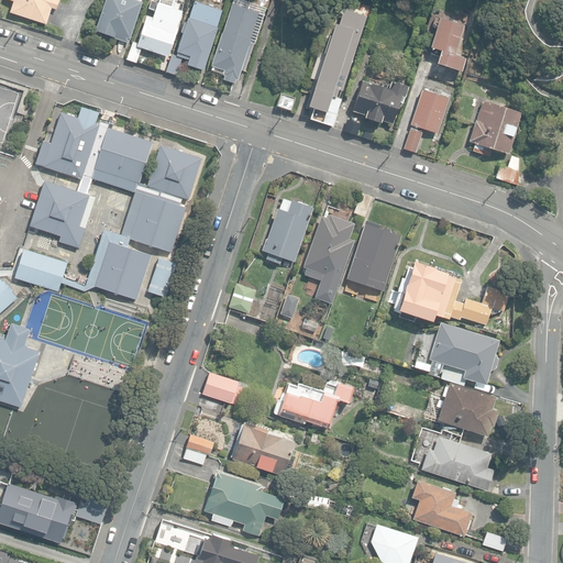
[(10,12),(47,24),(52,8),(57,10),(59,0),(8,0),(13,1),(10,12)]
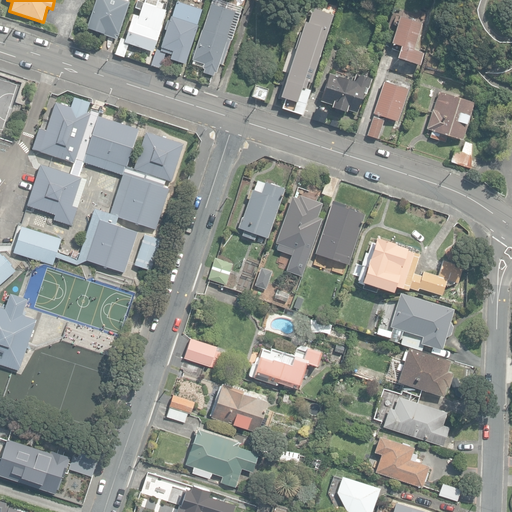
[(95,0),(86,28),(118,39),(130,1),(128,0),(127,0),(95,0)]
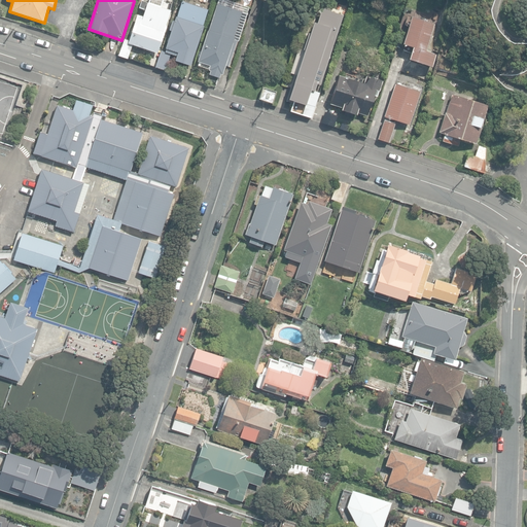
[(118,56),(129,59),(133,44),(157,53),(171,10),(142,0),(139,8),(145,10),(143,16),(138,14),(129,40),(125,39),(118,56)]
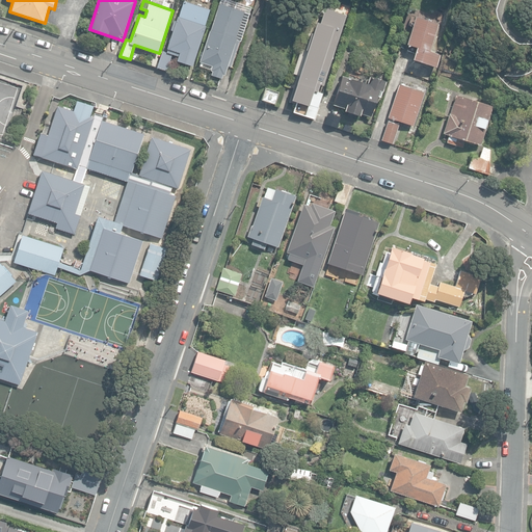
[(157,68),(167,71),(173,54),(179,56),(177,61),(193,67),(207,26),(205,25),(209,15),(206,14),(207,9),(183,1),(177,21),(174,20),(170,30),(173,31),(166,49),(168,50),(167,52),(163,51),(157,68)]
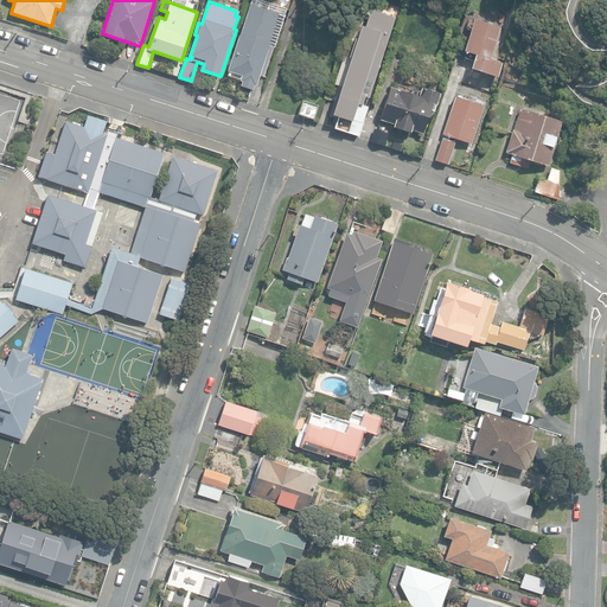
[(241,85),(253,89),(255,84),(256,85),(273,34),(272,34),(275,24),(254,17),(255,12),(249,11),(228,76),(242,80),(241,85)]
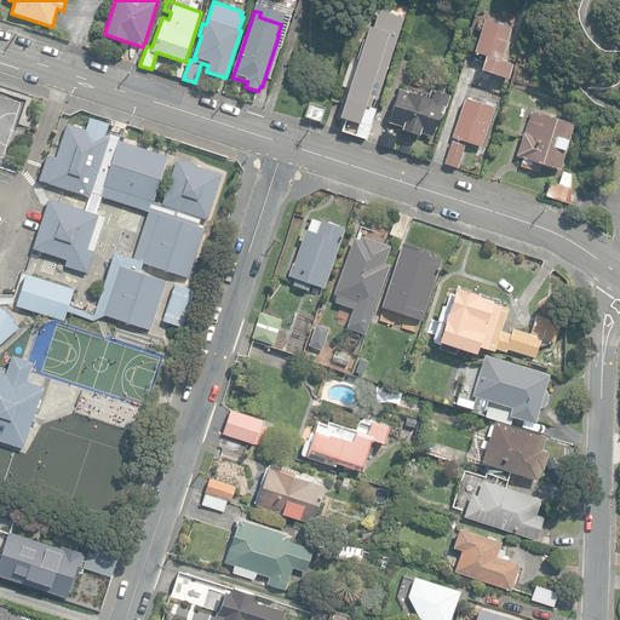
[(377,101),(403,18),(379,11),(373,29),(367,27),(339,118),(345,120),(342,132),(356,136),(360,121),(371,125),(375,109),(371,108),(374,99),(377,101)]
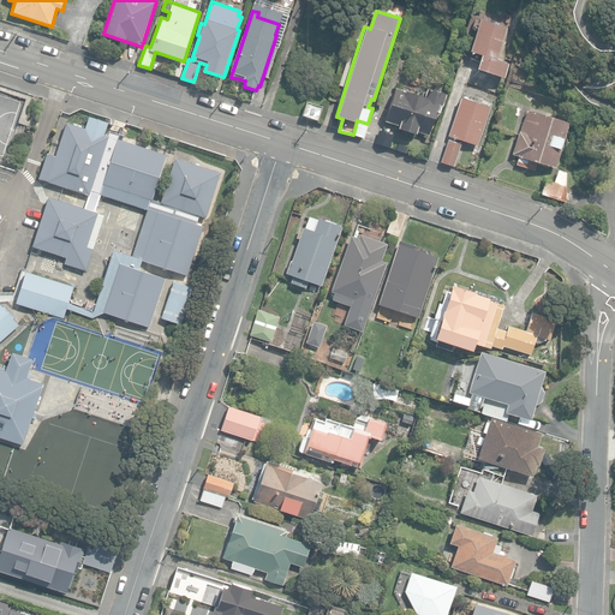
[(478,69),(505,77),(509,63),(497,59),(507,28),(482,19),(471,52),(483,55),(478,69)]
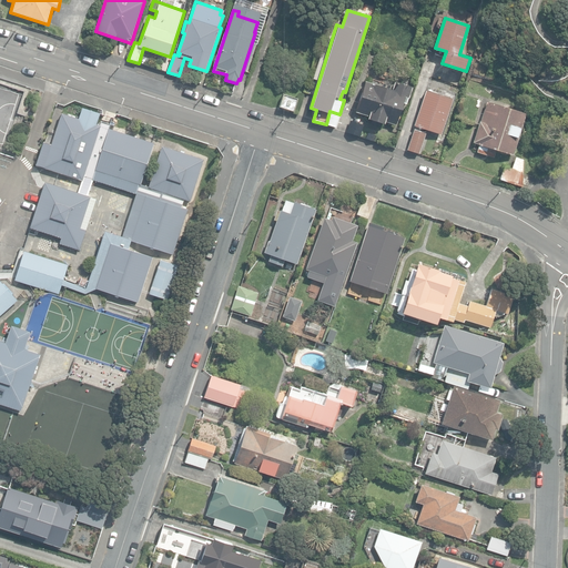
[(385,122),(396,124),(403,102),(407,104),(413,87),(394,81),(392,90),(366,81),(356,112),(368,115),(367,119),(384,124),(385,122)]
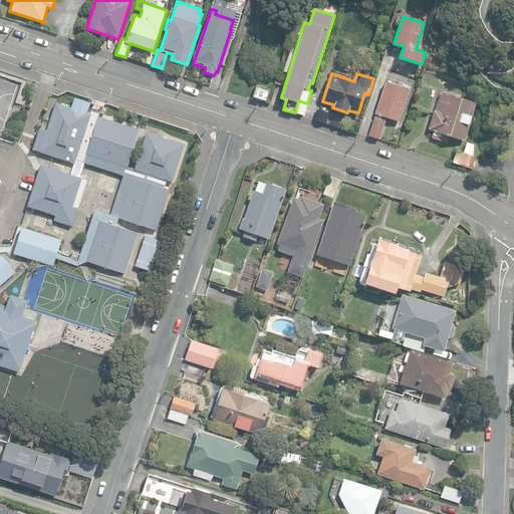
[(374,113),(400,121),(411,89),(386,81),(374,113)]
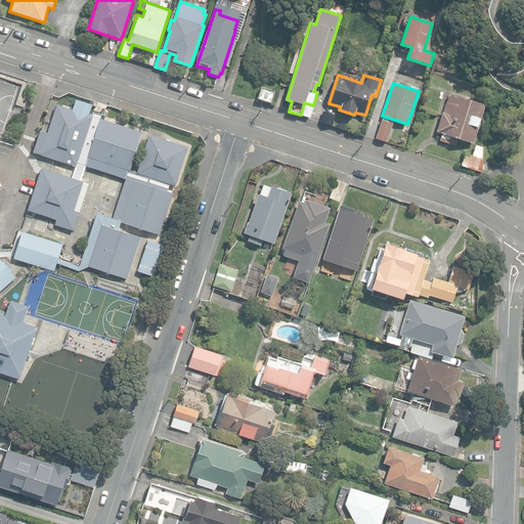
[(258,98),(271,102),(275,91),(262,87),(258,98)]
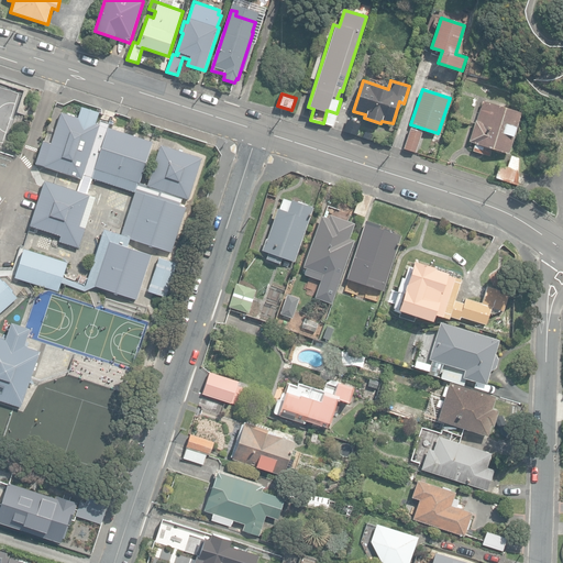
[(472,151),(489,156),(493,148),(508,154),(522,112),(483,99),(470,141),(474,143),(472,151)]
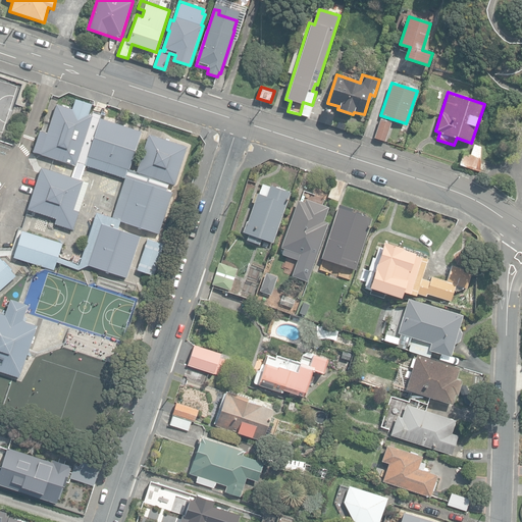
[(88,114),(91,105),(74,99),(71,109),(56,104),(47,133),(39,131),(33,152),(75,165),(71,177),(41,167),(28,209),(56,218),(54,223),(73,229),(79,211),(74,210),(84,180),(81,180),(86,165),(125,178),(112,218),(96,212),(79,264),(57,258),(62,244),(22,230),(13,257),(54,270),(56,262),(79,269),(88,265),(125,277),(140,237),(117,229),(119,221),(158,233),(171,192),(166,191),(168,184),(174,186),(187,147),(148,135),(136,172),(128,169),(141,133),(99,118),(101,114),(93,111),(92,115),(88,114)]
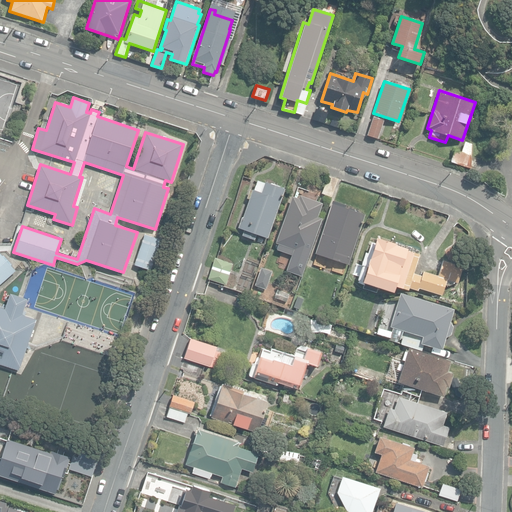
[(327,113),(315,109),(312,120),(324,124),(327,113)]
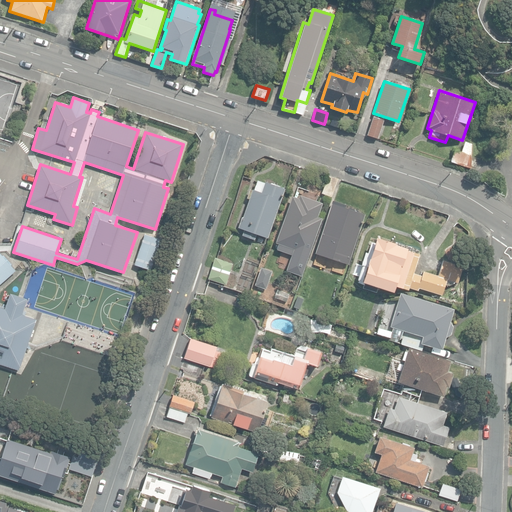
[(367,135),(377,138),(383,120),(373,117),(367,135)]
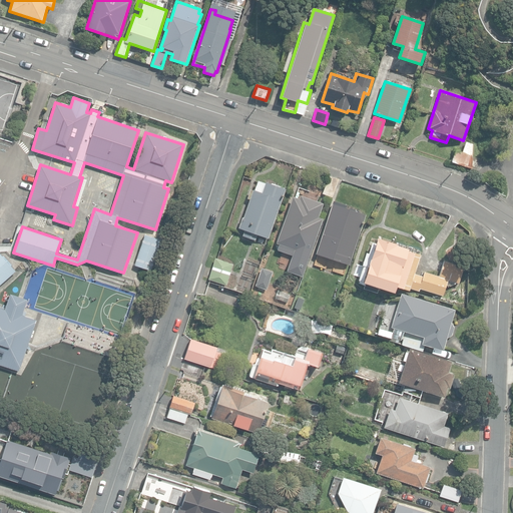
[(451,161),(471,168),(472,143),(466,141),(462,152),(455,149),(451,161)]
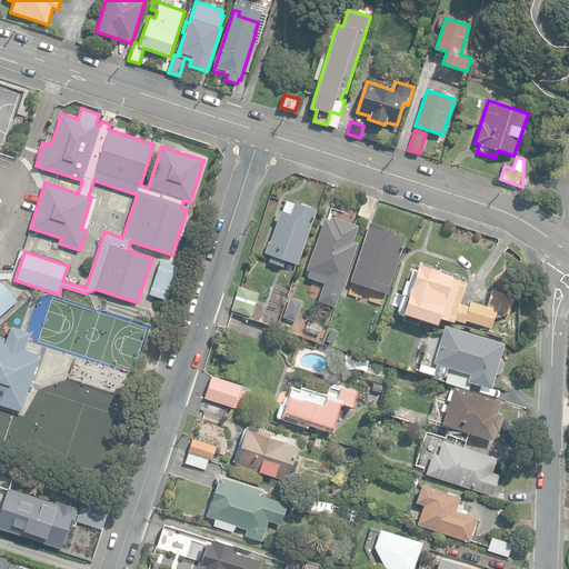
[(358,215),(369,218),(376,199),(365,195),(358,215)]
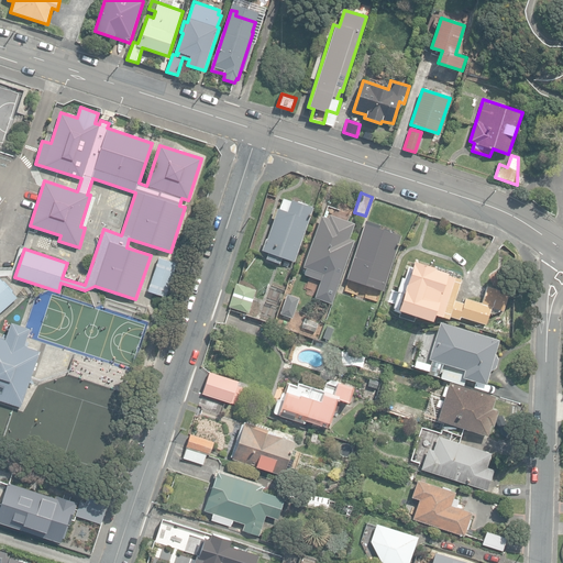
[(266,258),(280,264),(283,257),(295,262),(313,207),(291,199),(290,201),(283,198),(279,209),(275,207),(272,218),(274,219),(267,239),(266,238),(262,251),(268,253),(266,258)]
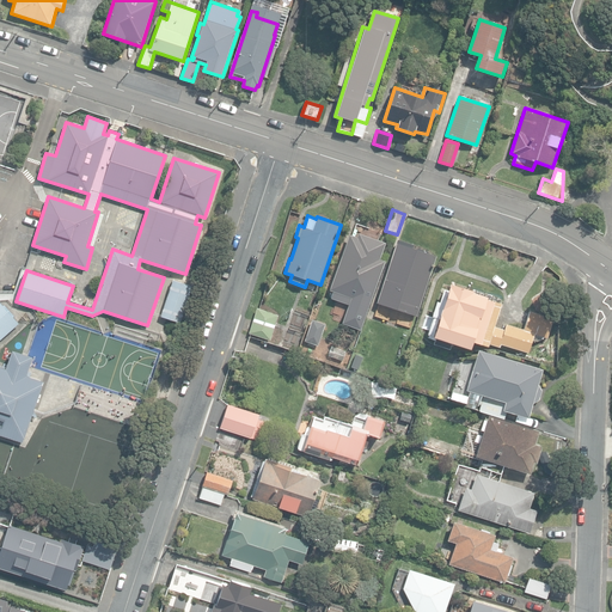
[(344,324),(361,330),(386,261),(380,258),(386,243),(359,232),(357,237),(349,234),(330,289),(335,291),(331,299),(350,306),(344,324)]
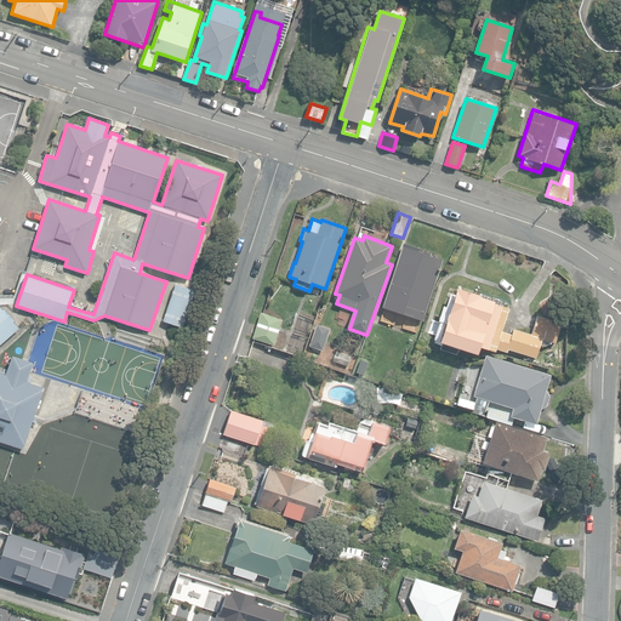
[(382,308),(422,320),(443,260),(436,257),(434,255),(423,251),(421,252),(419,251),(420,248),(403,243),(382,308)]
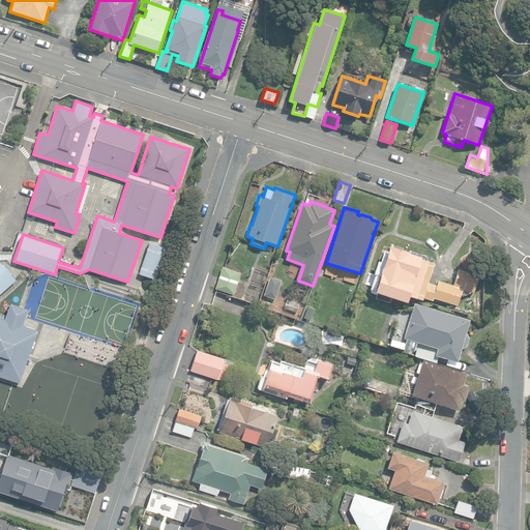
[(140,274),(156,280),(167,248),(150,243),(150,242),(140,274)]
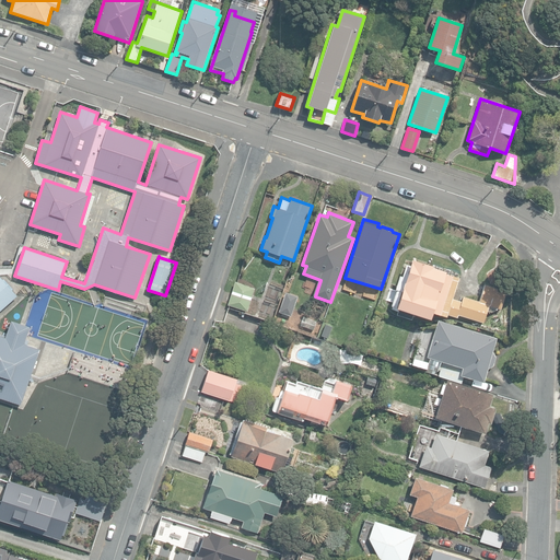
[(433,266),(411,259),(409,265),(406,264),(403,276),(399,275),(391,305),(395,307),(394,310),(397,311),(396,314),(411,319),(413,314),(430,319),(432,313),(447,317),(447,315),(453,299),(459,278),(444,272),(445,271),(432,267),(433,266)]
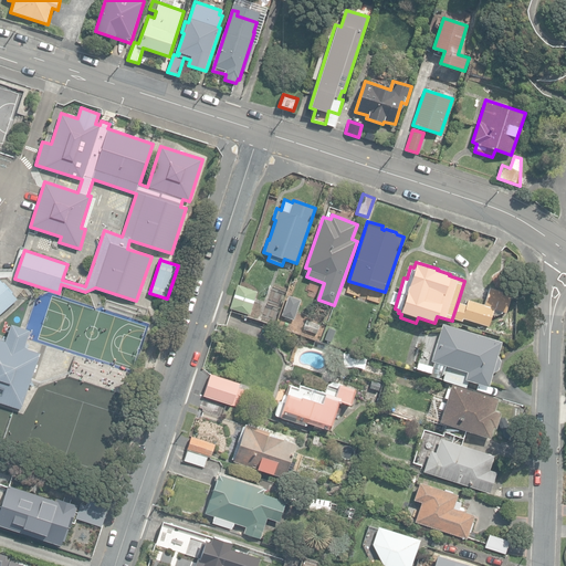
[(0,313),(17,299),(0,279),(0,313)]
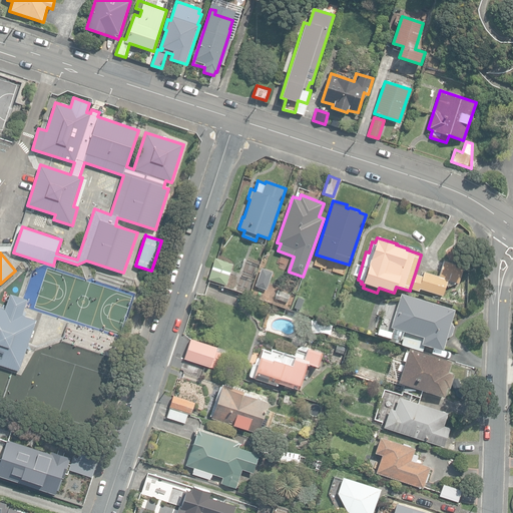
[(208,279),(226,285),(233,264),(215,258),(208,279)]
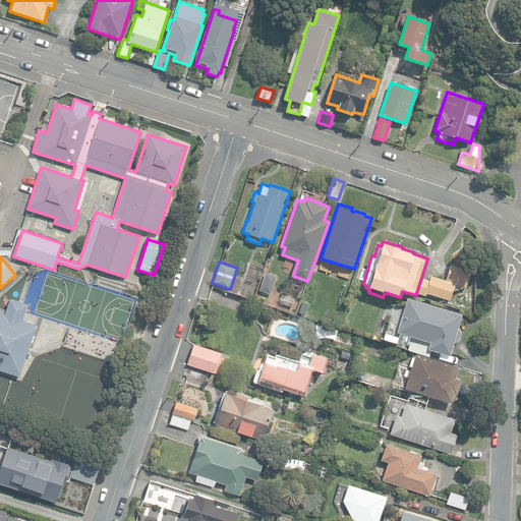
[(451,266),(446,280),(446,282),(463,287),(465,288),(470,272),(451,266)]
